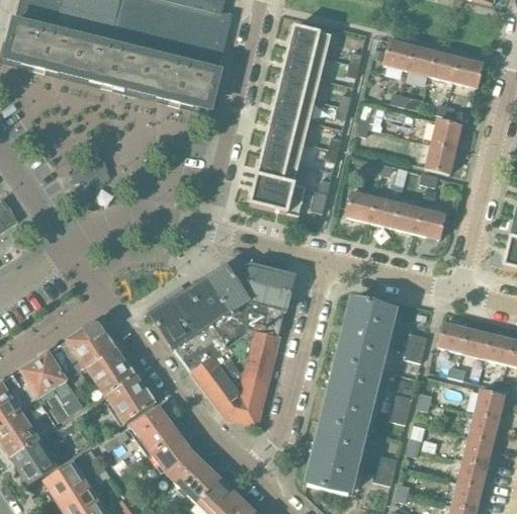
[(19,0),(17,7),(15,19),(6,58),(33,64),(33,66),(45,69),(46,67),(49,68),(102,81),(101,83),(109,85),(112,86),(112,84),(159,95),(169,97),(169,99),(180,102),(180,100),(195,103),(209,107),(212,94),(216,86),(219,71),(217,70),(231,16),(231,14),(222,12),(225,0),(19,0)]
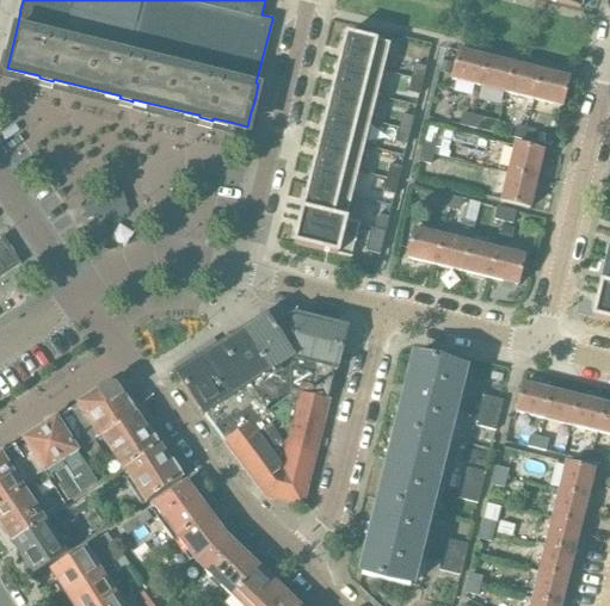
[(346,31),(340,57),(383,68),(383,67),(390,42),(346,31)]
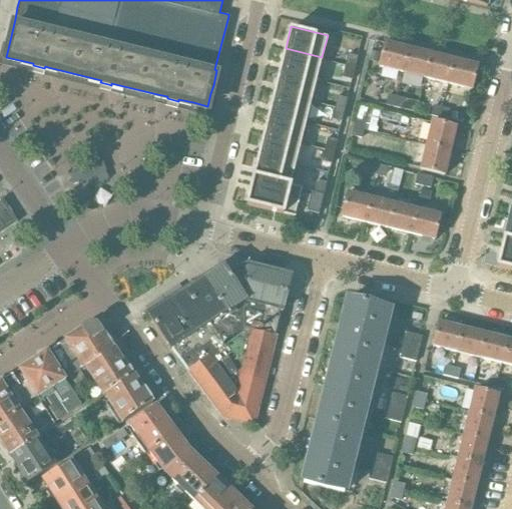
[(409,45),(386,40),(380,63),(403,69),(409,45)]
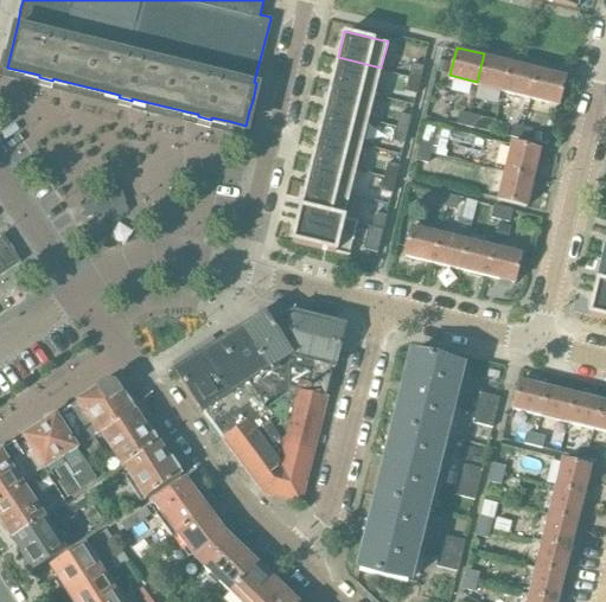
[(510,61),(484,53),(477,82),(503,88),(510,61)]
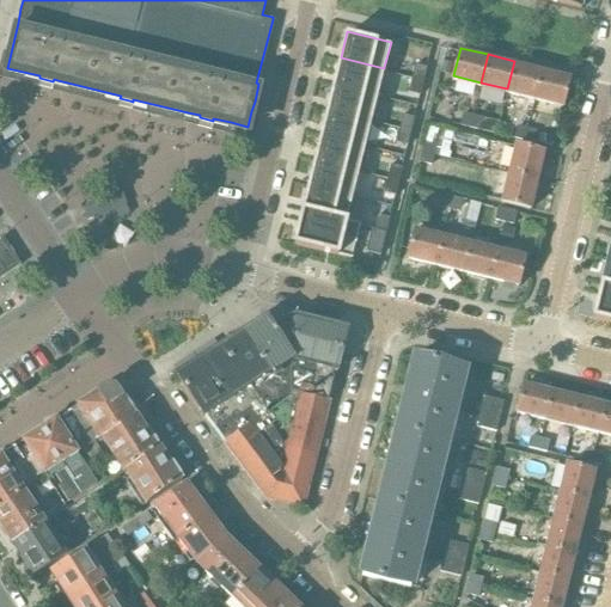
[(341,57),(334,83),(378,93),(384,68),(341,57)]
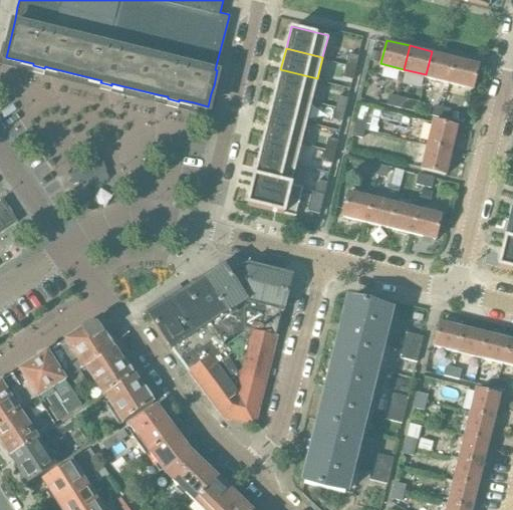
[(349,51),(346,63),(356,65),(358,53),(349,51)]
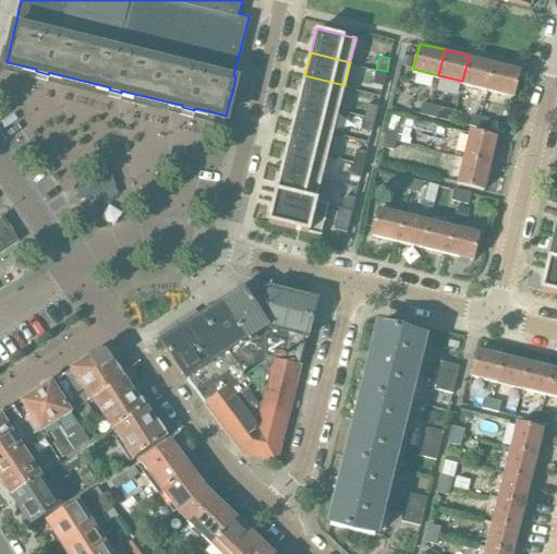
[(494,61),(469,56),(462,81),(487,87),(494,61)]
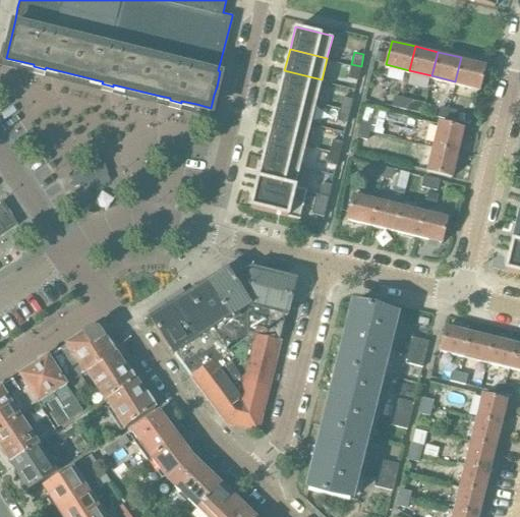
[(461,57),(455,81),(478,87),(484,63),(461,57)]
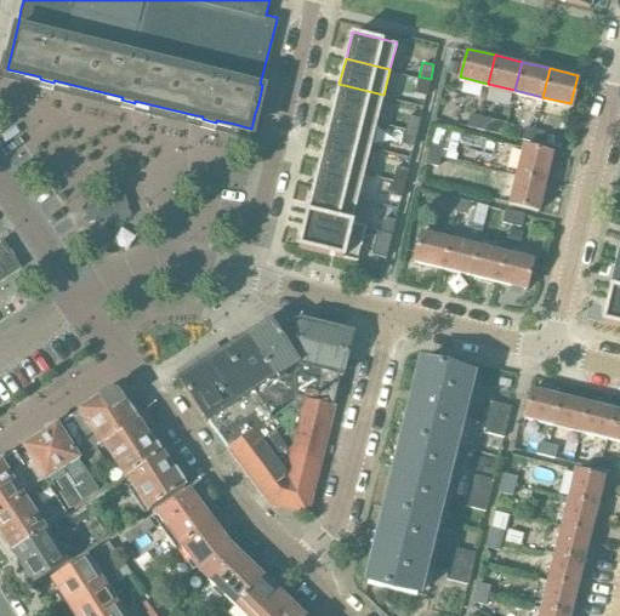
[(419,77),(415,90),(427,93),(431,79),(419,77)]
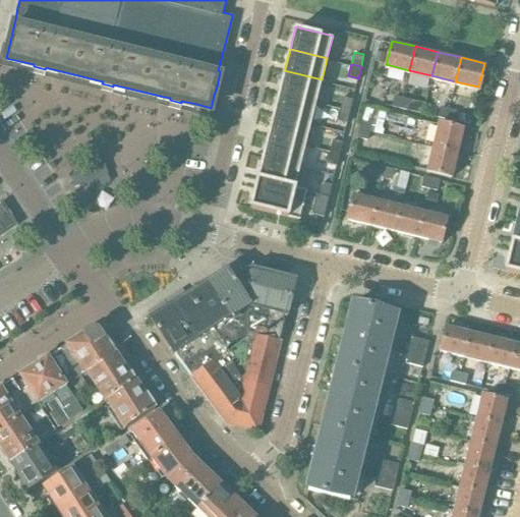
[(316,101),(322,79),(284,70),(279,91),(316,101)]
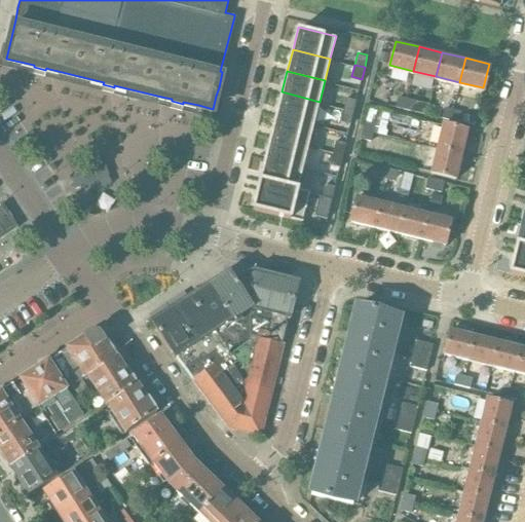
[(320,102),(282,91),(276,114),(314,123),(320,102)]
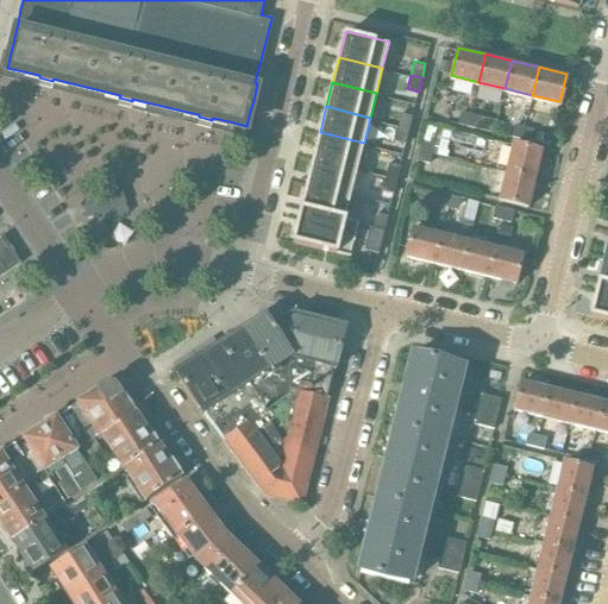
[(463,107),(459,120),(468,123),(471,109),(463,107)]
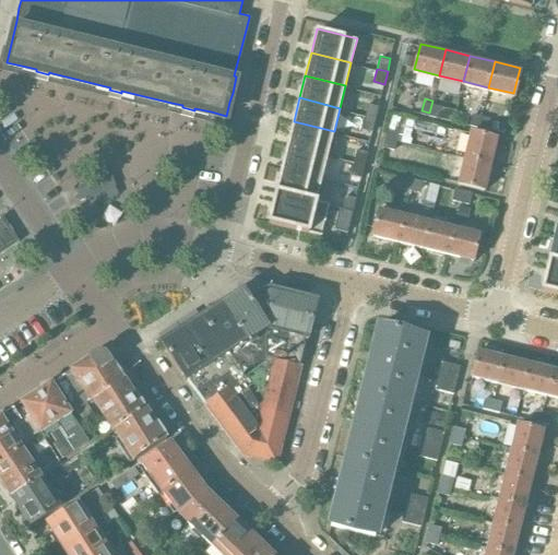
[(455,119),(458,107),(432,101),(429,113),(455,119)]
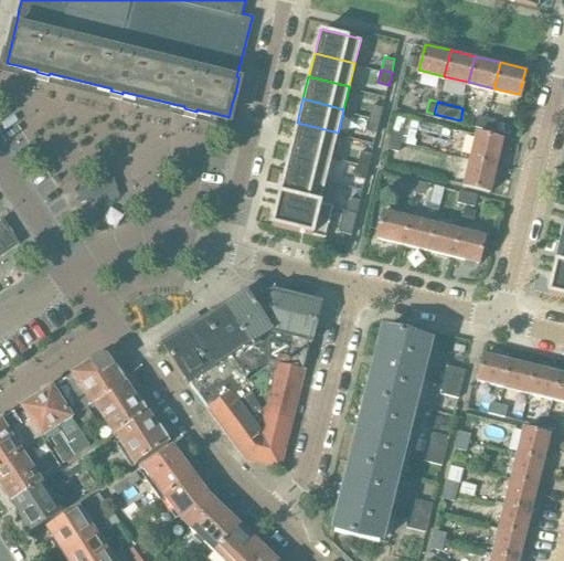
[(372,103),(369,116),(380,118),(383,105),(372,103)]
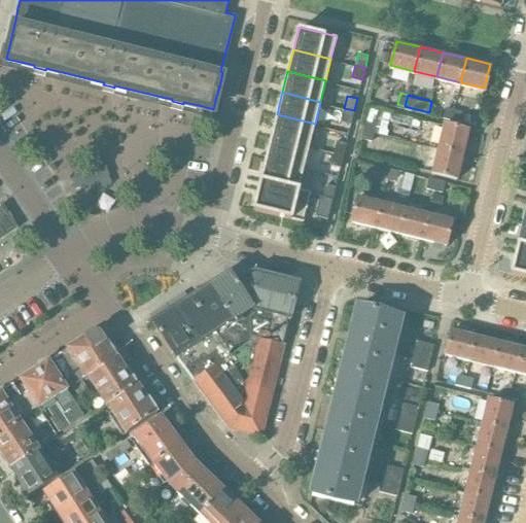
[(447,105),(445,115),(452,117),(454,106),(447,105)]
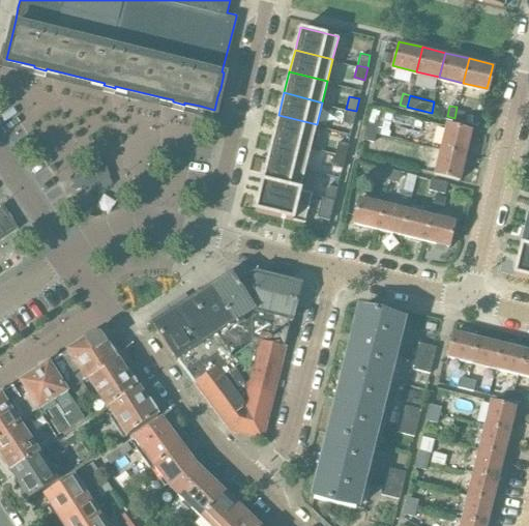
[(463,120),(466,109),(457,107),(454,118),(463,120)]
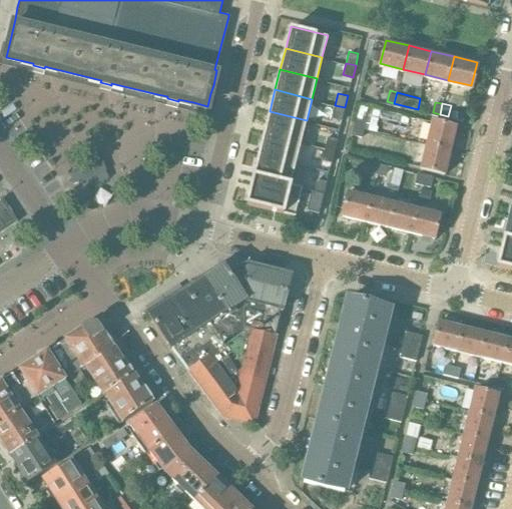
[(335,105),(332,116),(342,119),(345,107),(335,105)]
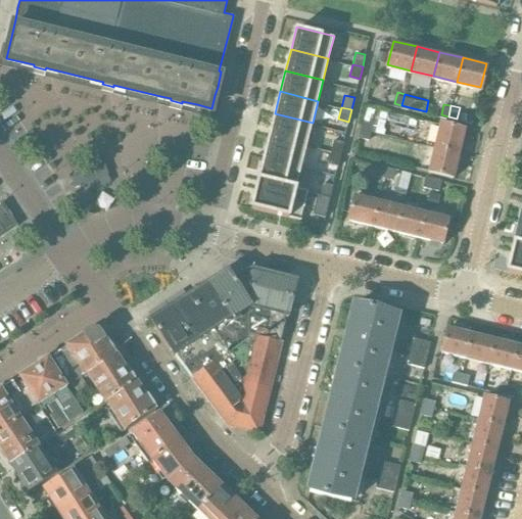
[(275,113),(270,135),(286,139),(306,144),(313,123),(275,113)]
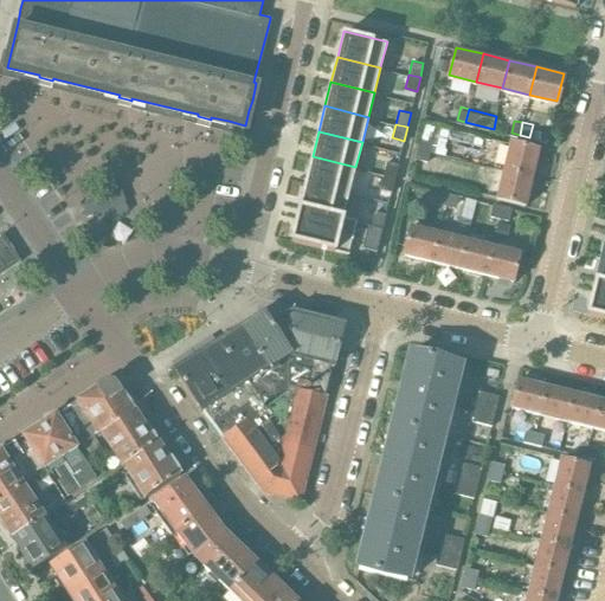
[(422,137),(417,156),(430,159),(435,140),(422,137)]
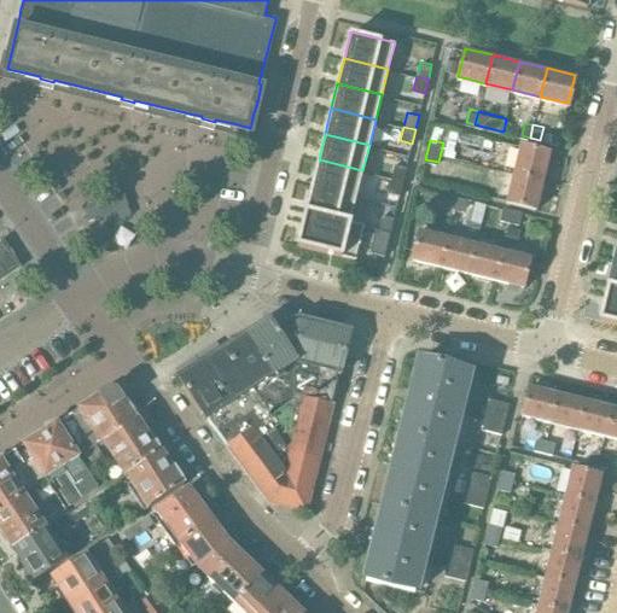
[(514,171),(543,179),(551,150),(522,142),(514,171)]
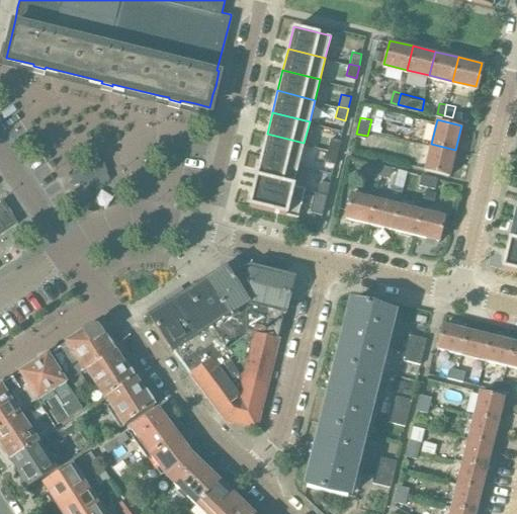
[(267,134),(262,155),(278,159),(298,164),(304,143),(283,138),(267,134)]
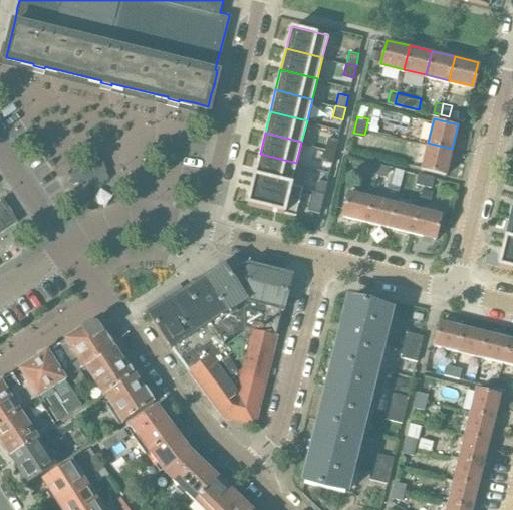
[(327,136),(324,148),(335,150),(338,138),(327,136)]
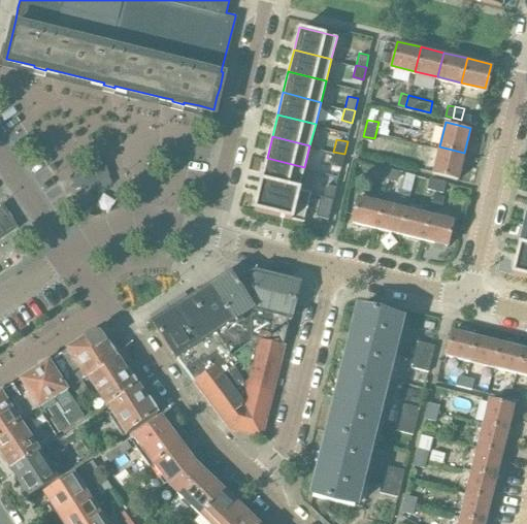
[(464,153),(439,146),(433,170),(458,176),(464,153)]
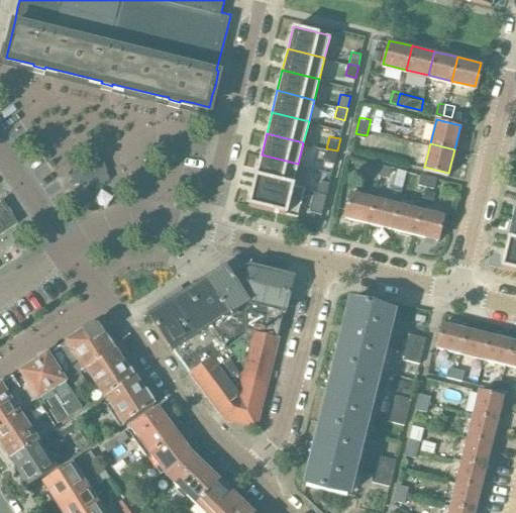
[(326,148),(323,160),(324,160),(334,163),(337,150),(326,148)]
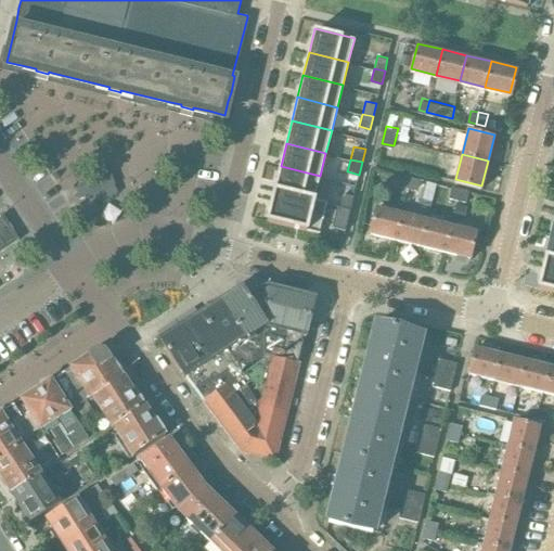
[(281,166),(275,188),(293,192),(314,197),(320,176),(298,170),(281,166)]
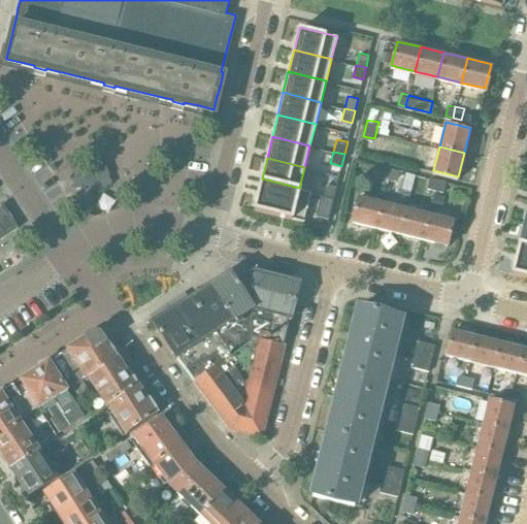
[(89,170),(71,176),(75,187),(88,182),(91,190),(96,188),(112,182),(109,173),(110,173),(106,163),(89,170)]
